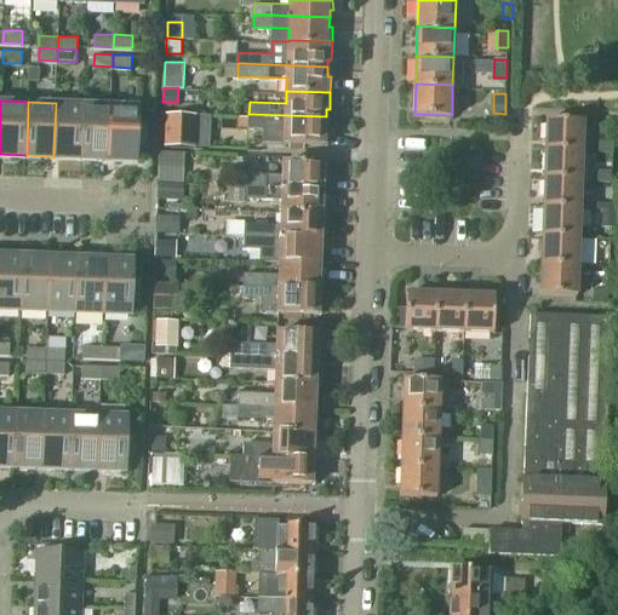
[(81,157),(84,104),(56,103),(53,156),(81,157)]
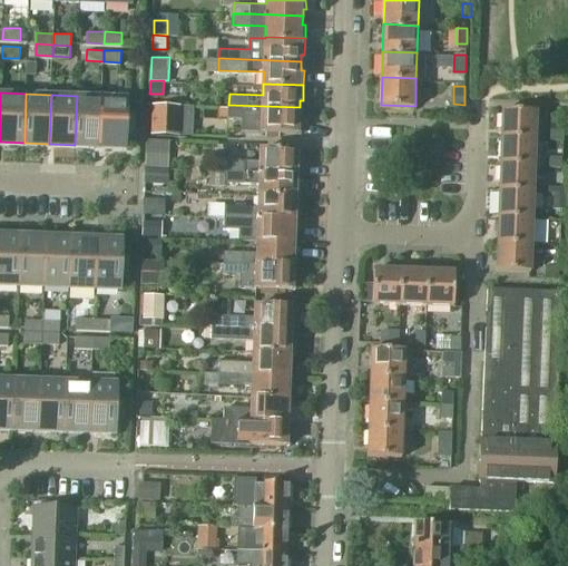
[(100,146),(103,97),(77,96),(75,145),(100,146)]
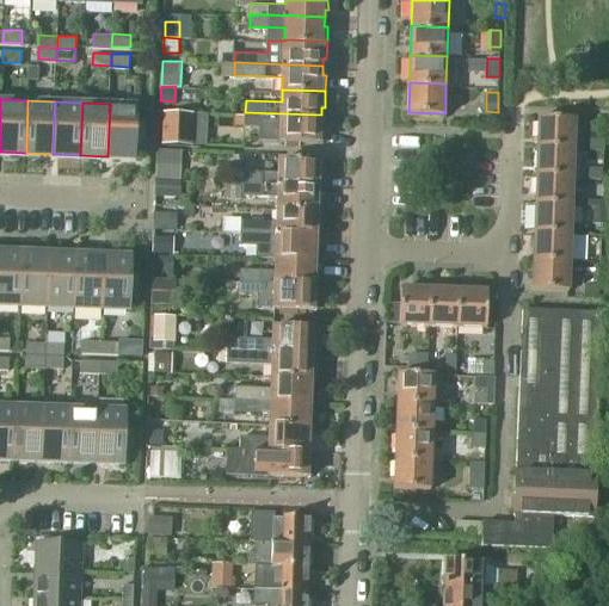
[(110,104),(108,156),(136,156),(136,143),(146,143),(147,119),(137,118),(139,104),(110,104)]
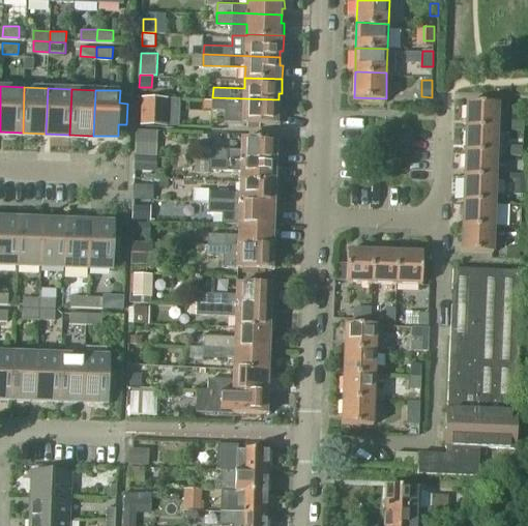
[(142,95),(141,121),(167,122),(168,96),(142,95)]
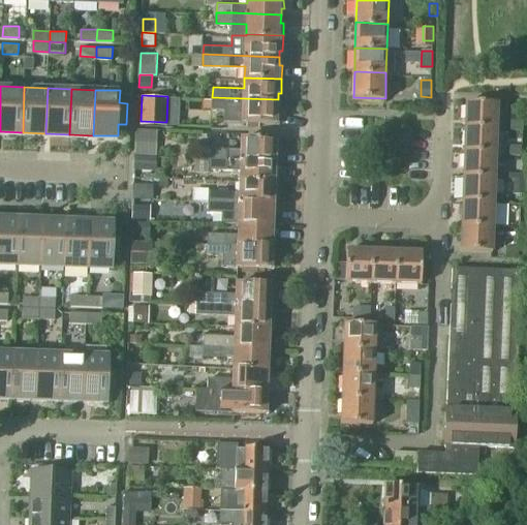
[(212,97),(212,109),(225,109),(224,120),(243,120),(280,122),(280,107),(278,106),(278,99),(212,97)]
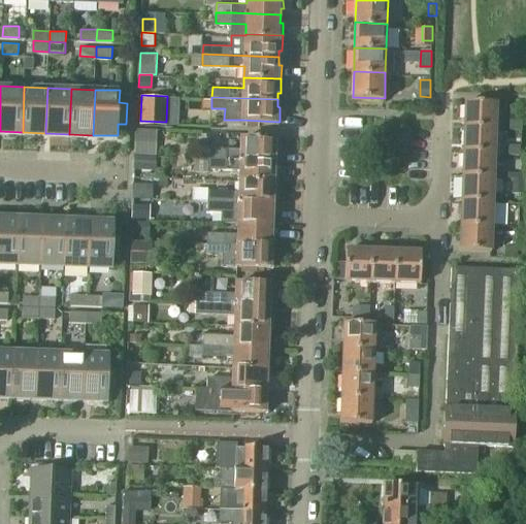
[(465,125),(496,126),(497,101),(466,100),(465,125)]
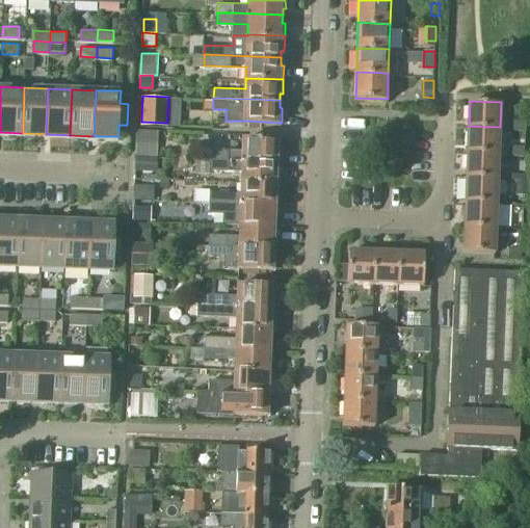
[(513,119),(513,127),(526,128),(527,119),(513,119)]
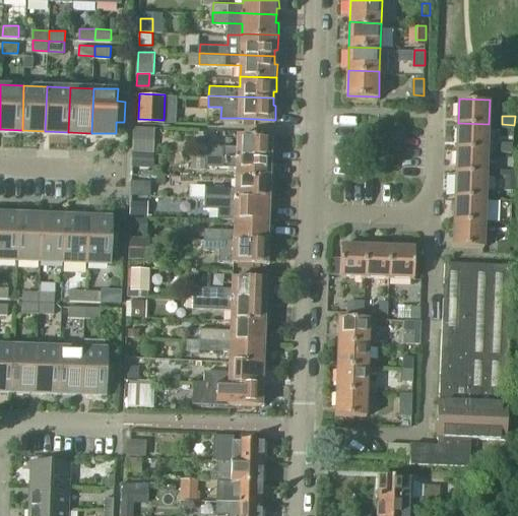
[(489,148),(489,124),(458,123),(457,147),(489,148)]
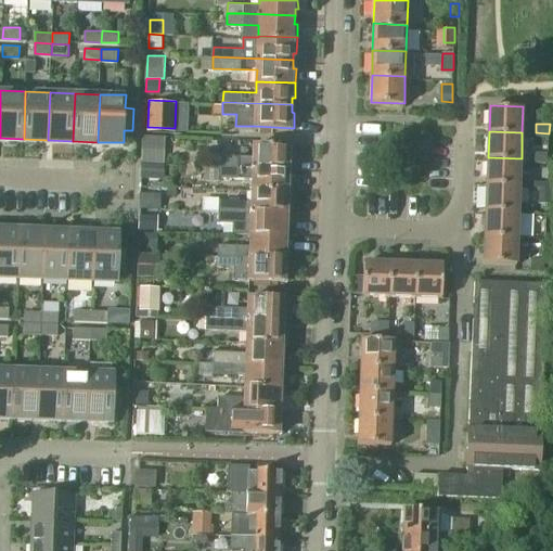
[(143,162),(161,163),(162,135),(143,133),(143,162)]
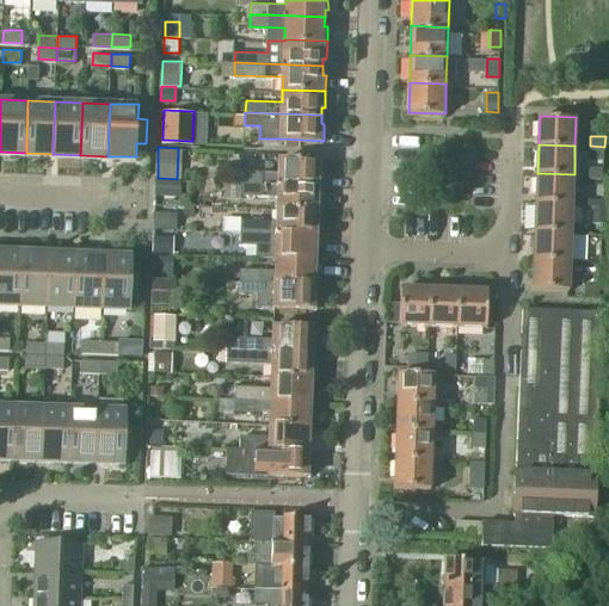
[(243,181),(319,184),(319,177),(323,177),(323,160),(280,158),(280,171),(243,169),(243,181)]
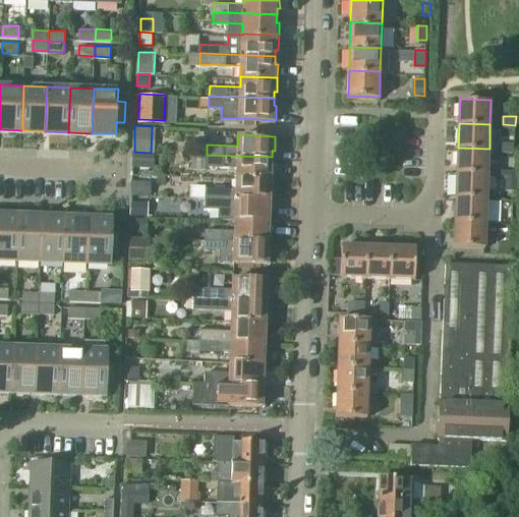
[(502,140),(502,149),(513,150),(514,140),(502,140)]
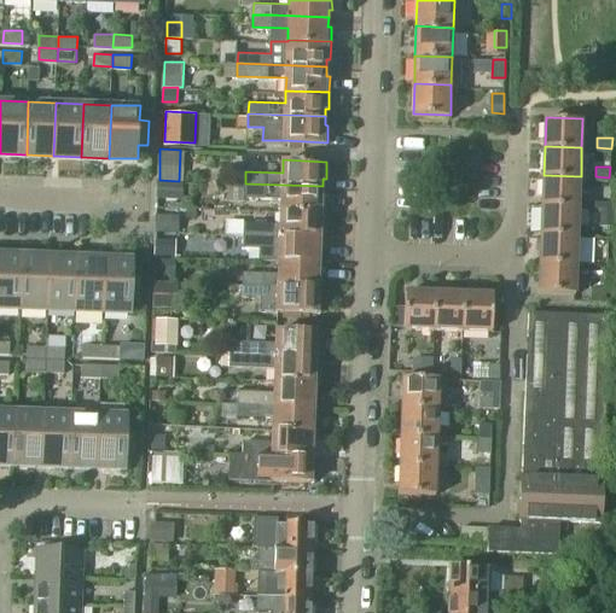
[(580,205),(581,176),(544,175),(542,204),(580,205)]
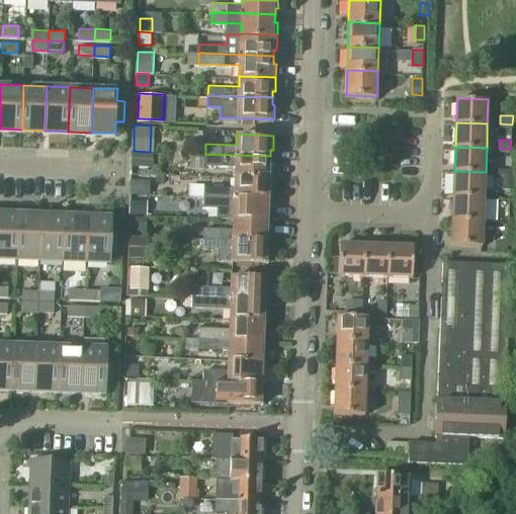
[(150,161),(150,152),(134,151),(133,160),(150,161)]
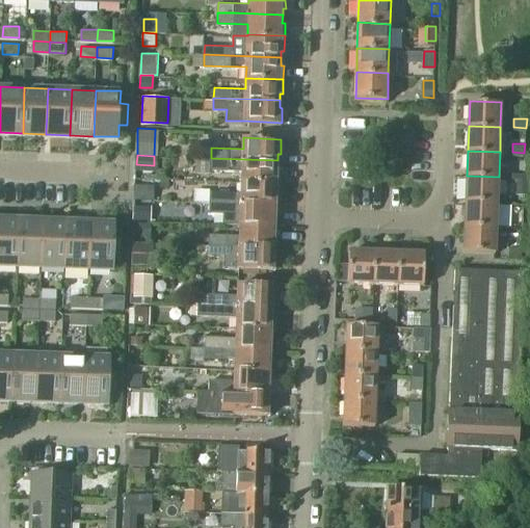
[(276,168),(277,160),(211,158),(211,169),(242,170),(242,181),(280,182),(280,168),(276,168)]
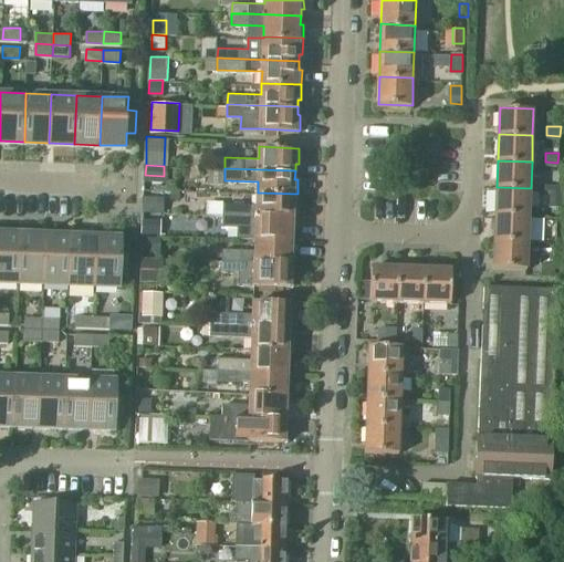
[(530,215),(531,188),(497,187),(495,214),(530,215)]
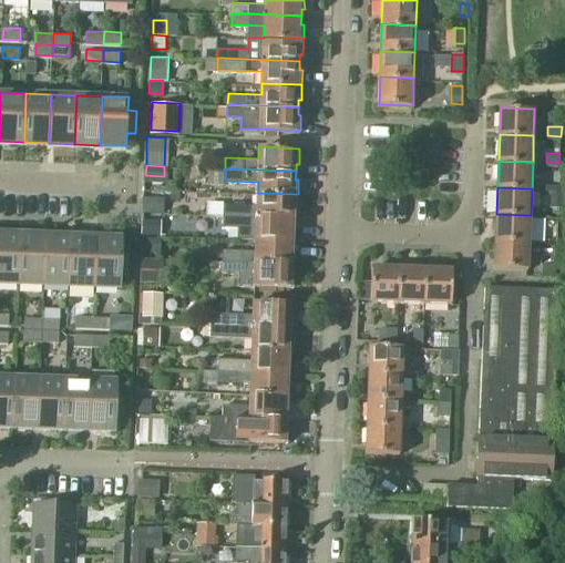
[(297,210),(298,194),(258,193),(258,203),(223,202),(223,214),(294,217),(294,208),(297,210)]
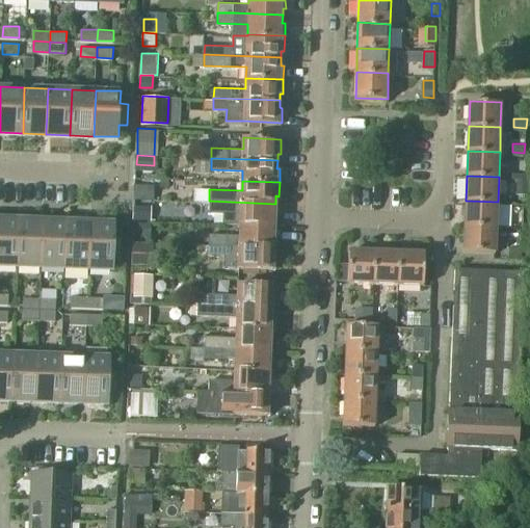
[(135,196),(153,198),(153,183),(136,183),(135,196)]
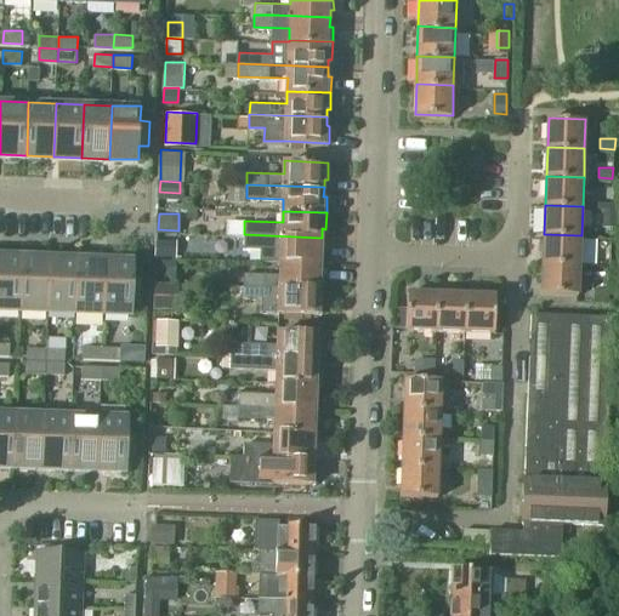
[(244,234),(243,247),(260,249),(260,258),(324,262),(325,246),(322,245),(322,238),(244,234)]
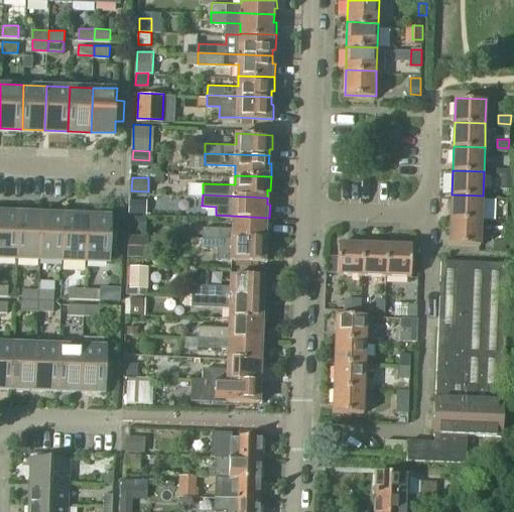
[(482,220),(483,196),(452,195),(451,219),(482,220)]
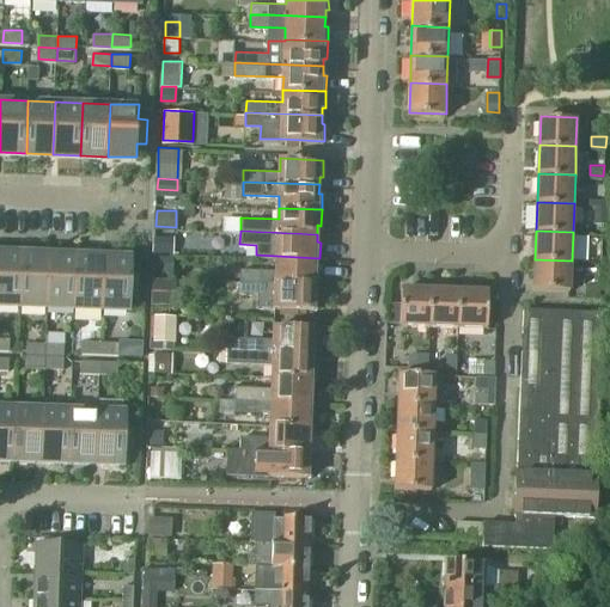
[(154,250),(170,250),(171,235),(156,235),(154,250)]
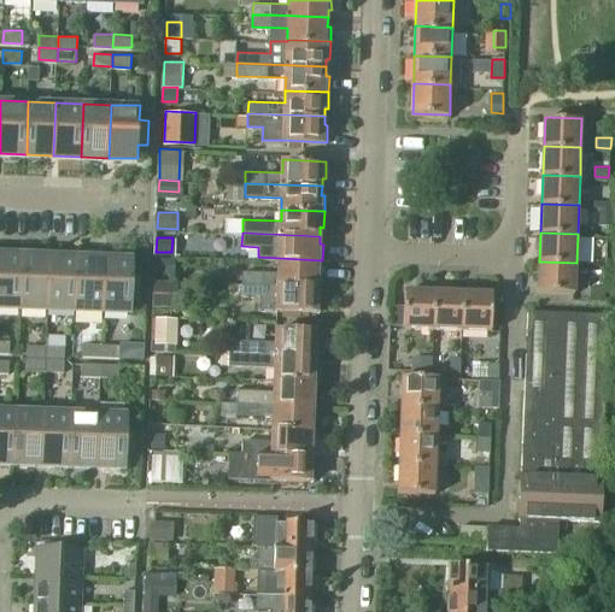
[(0,305),(21,306),(23,253),(0,252),(0,305)]
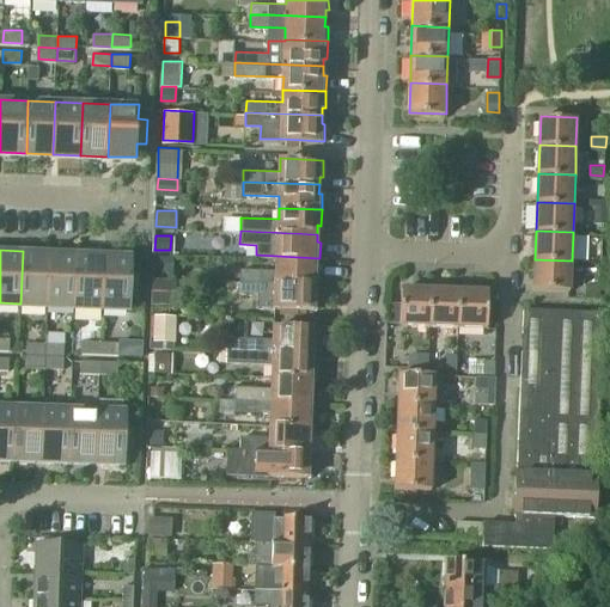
[(48,305),(50,252),(23,251),(20,304),(48,305)]
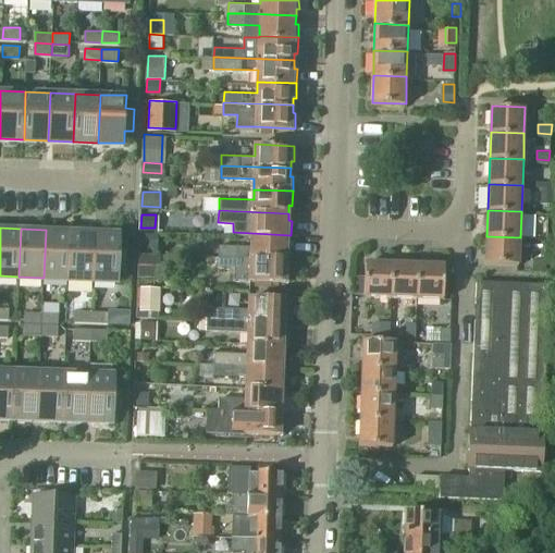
[(69,279),(70,231),(46,230),(44,278),(69,279)]
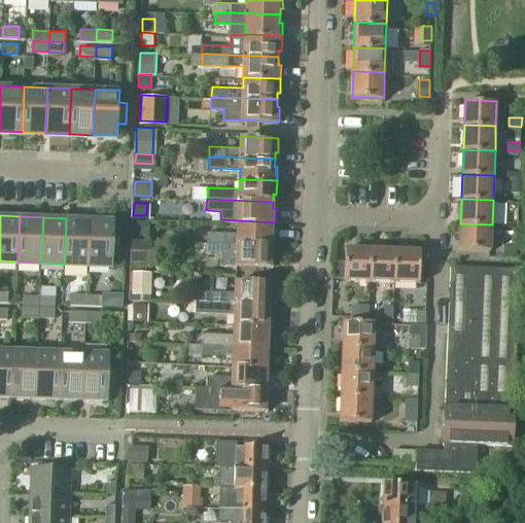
[(88,265),(90,219),(66,218),(65,264),(88,265)]
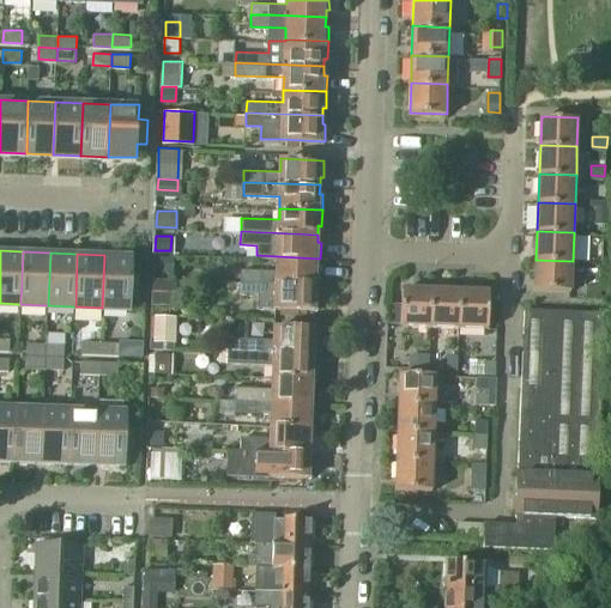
[(104,255),(102,308),(131,309),(132,295),(141,295),(141,271),(133,271),(133,256),(104,255)]
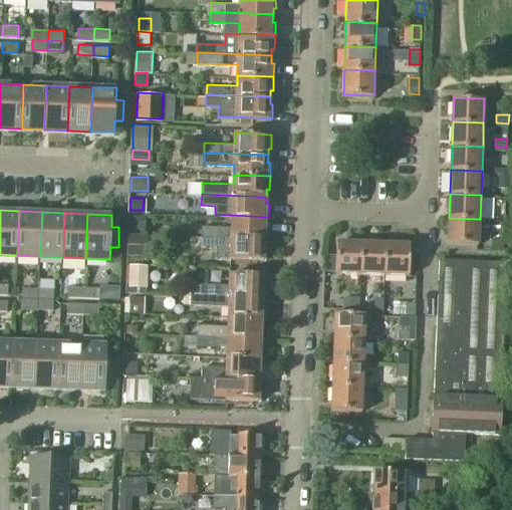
[(133,226),(145,227),(146,214),(133,214),(133,226)]
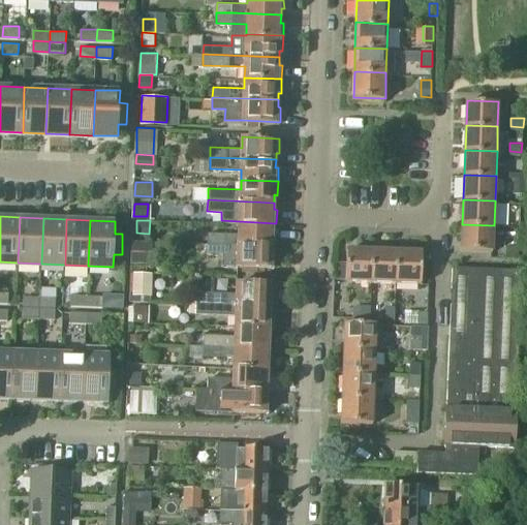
[(221,220),(221,221),(239,222),(239,233),(208,232),(207,242),(273,244),(273,237),(276,237),(276,223),(221,220)]
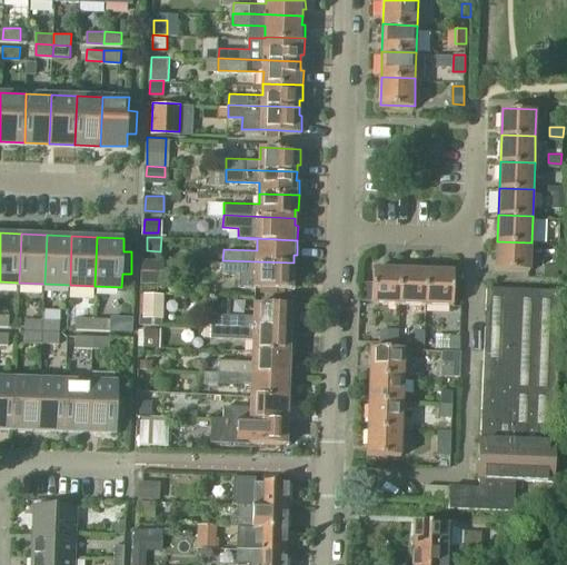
[(530,269),(531,243),(497,241),(496,268),(530,269)]
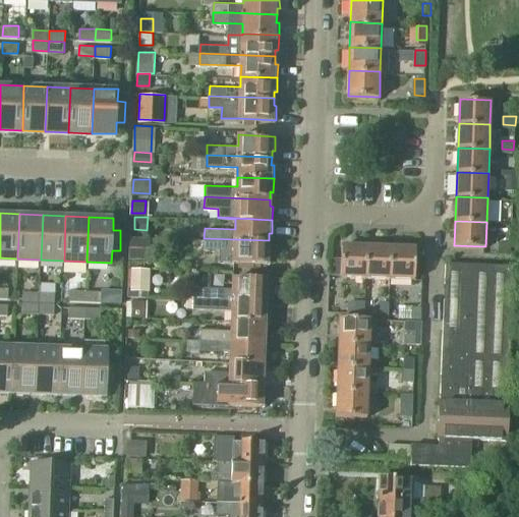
[(130,256),(146,256),(146,237),(130,237),(130,256)]
